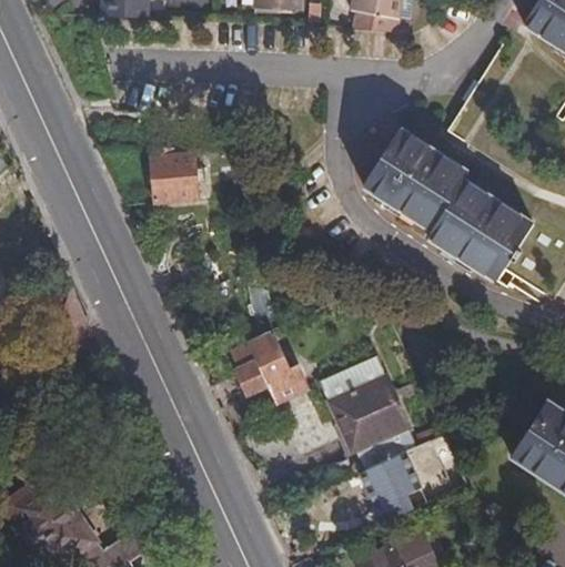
[(145,0),(99,0),(100,18),(145,20),(145,0)]
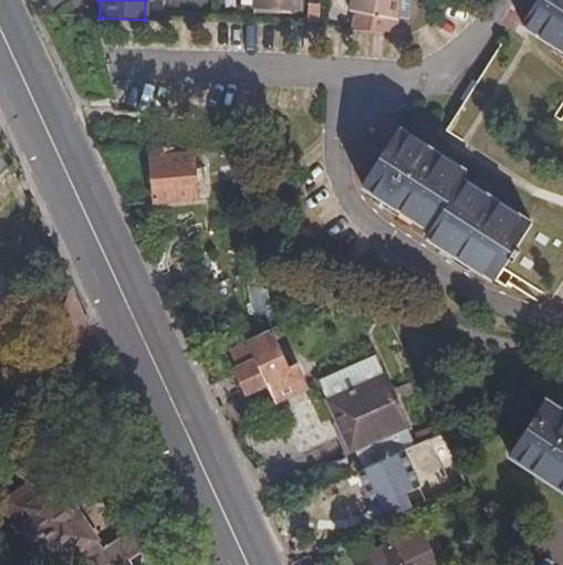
[(562,0),(539,0),(525,19),(562,44),(562,0)]
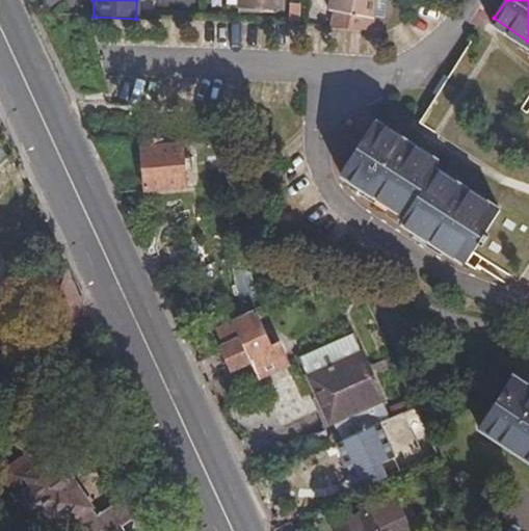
[(405,214),(401,220),(465,262),(477,243),(480,245),(487,234),(484,231),(499,208),(435,166),(440,160),(376,118),(342,174),(405,214)]
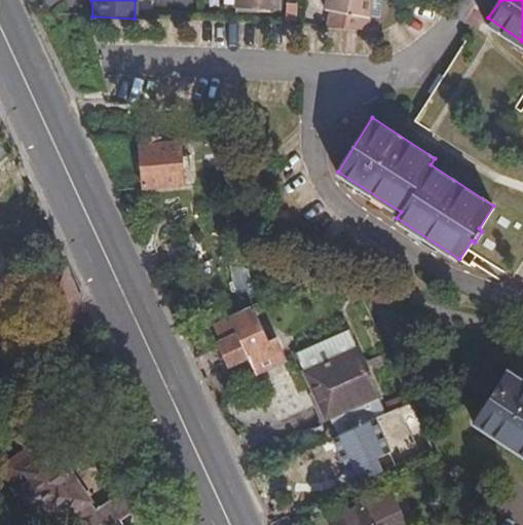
[(136,147),(158,145),(157,138),(136,138),(136,147)]
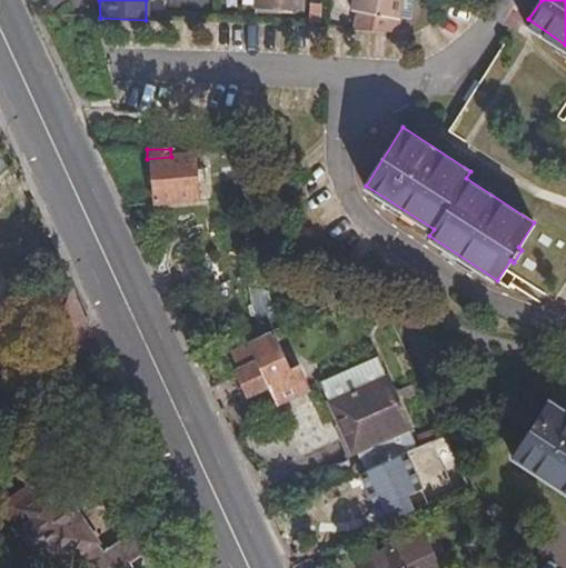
[(190,155),(171,157),(147,159),(151,203),(195,200),(192,178),(191,166),(190,155)]
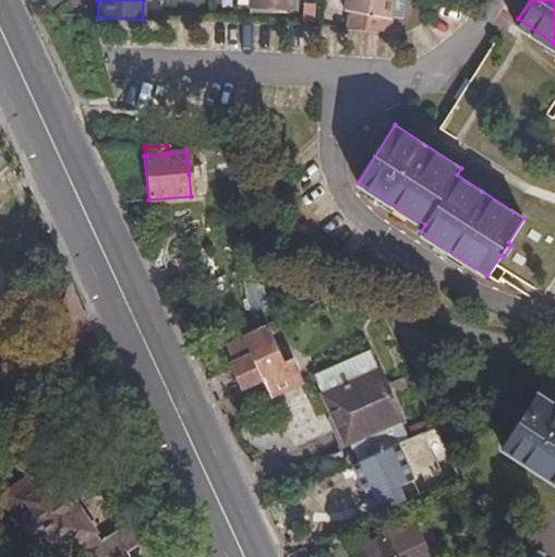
[(280,362),(265,325),(225,342),(233,363),(230,364),(241,386),(262,377),(288,433),(238,456),(256,497),(280,485),(266,455),(305,457),(340,440),(352,463),(408,437),(368,350),(301,380),(290,358),(280,362)]
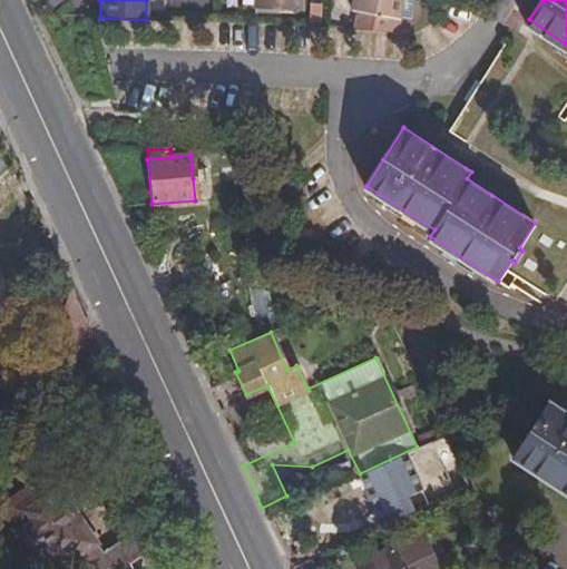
[(520,468),(566,499),(566,418),(559,413),(520,468)]
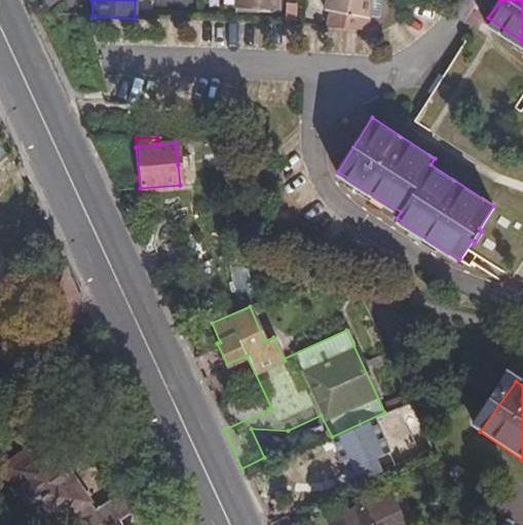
[(384,412),(332,437),(328,439),(335,454),(362,443),(367,453),(386,444),(382,434),(405,423),(416,418),(409,402),(384,412)]
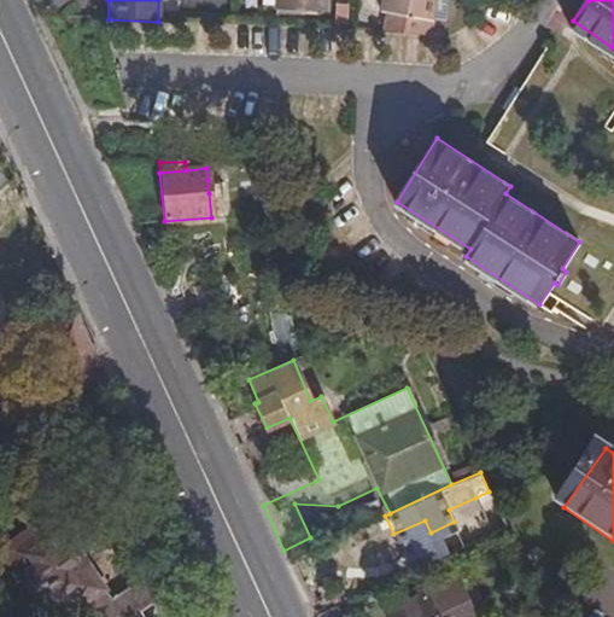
[(489,492),(475,498),(490,527),(503,522),(489,492)]
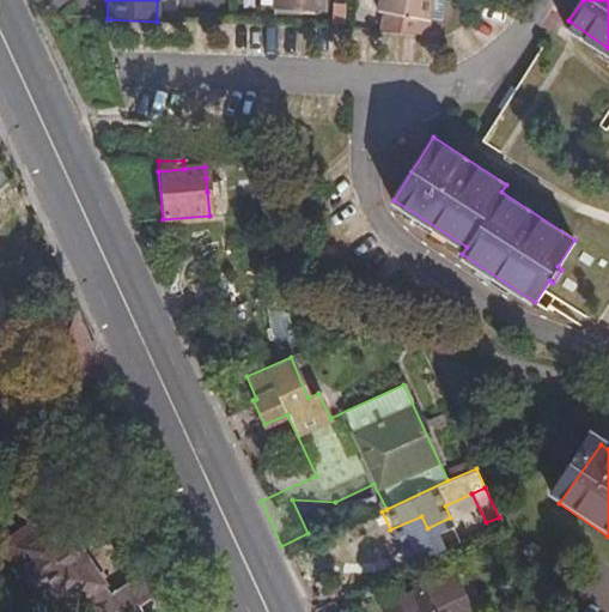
[(0,546),(46,611),(62,601),(68,610),(69,611),(131,611),(147,603),(162,604),(169,599),(150,570),(110,595),(50,513),(0,546)]
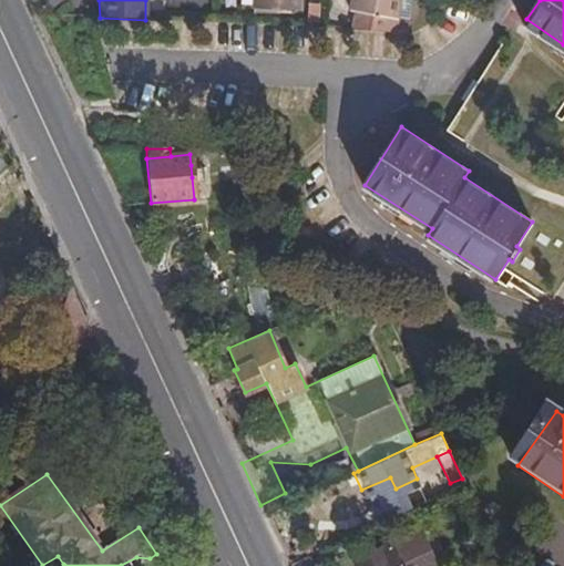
[(397,565),(393,557),(402,553),(397,539),(386,544),(387,547),(354,561),(356,565),(397,565)]
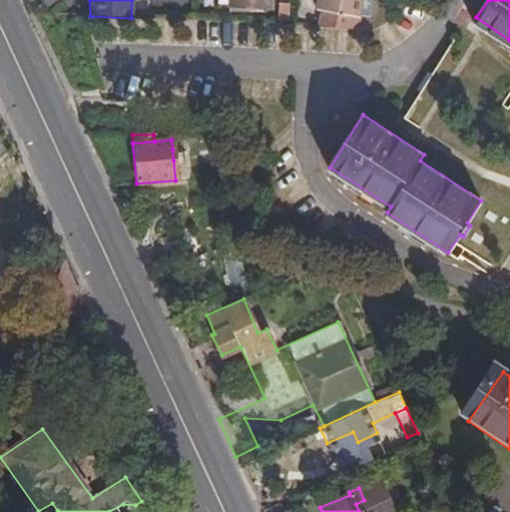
[(451,505),(446,494),(436,498),(441,510),(451,505)]
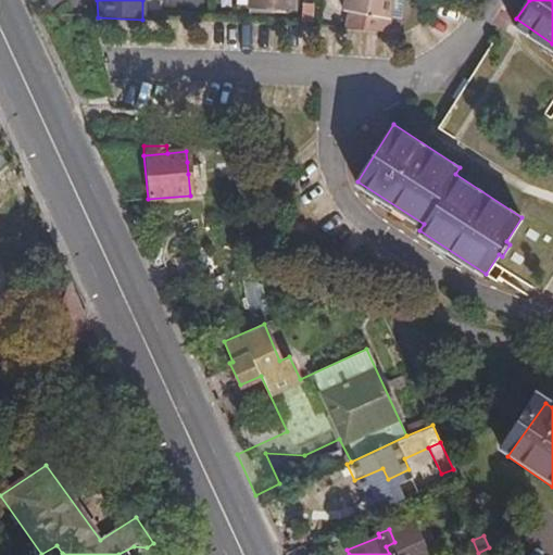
[(386,546),(389,554),(400,554),(394,542),(386,546)]
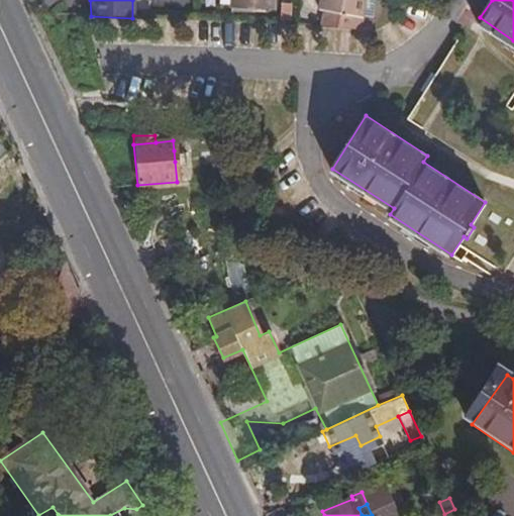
[(53,507),(38,515),(55,515),(58,514),(53,507)]
